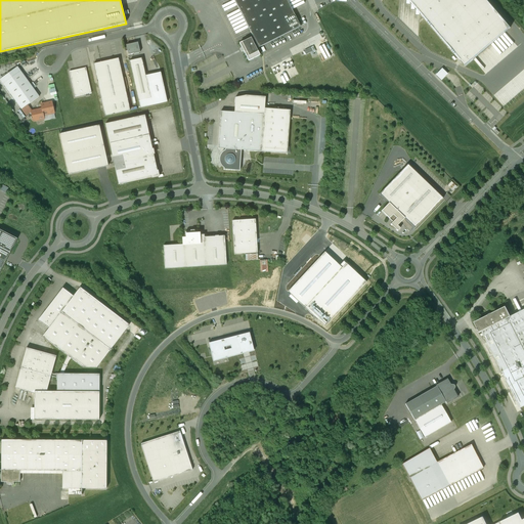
[(287,0),(233,0),(253,37),(255,41),(257,45),(258,48),(300,27),(287,0)]
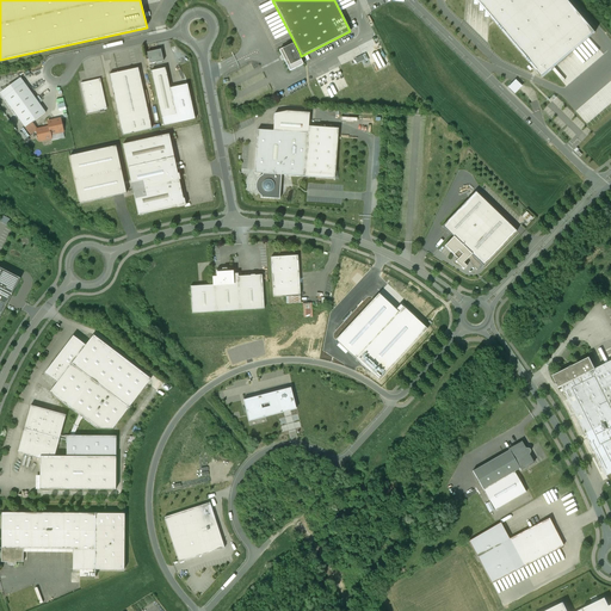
[(475,0),(542,78),(596,32),(567,0),(475,0)]
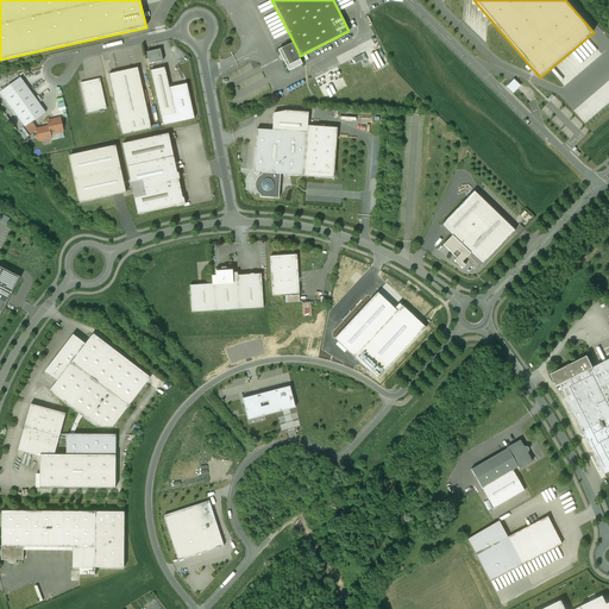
[(296,48),(294,43),(278,50),(289,71),(302,64),(299,57),(300,56),(299,52),(296,54),(294,49),(296,48)]
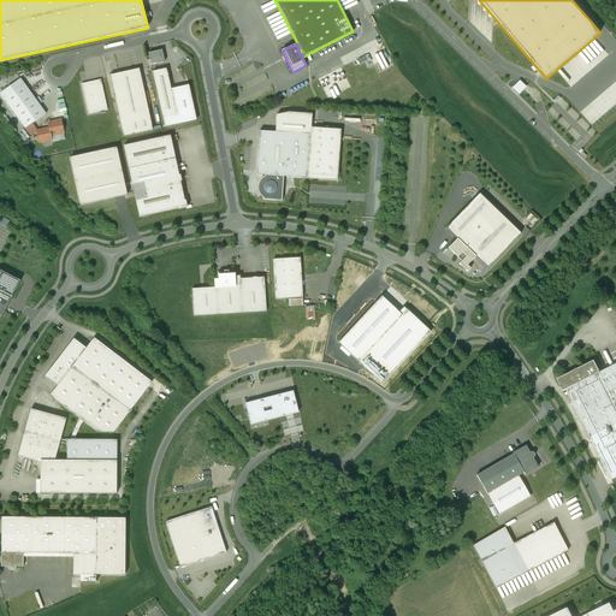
[(163,51),(148,53),(150,65),(165,61),(163,51)]
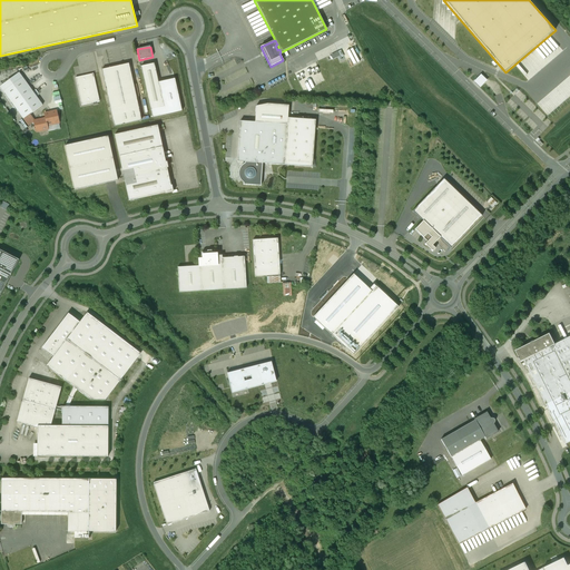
[(333,60),(343,55),(341,50),(331,56),(333,60)]
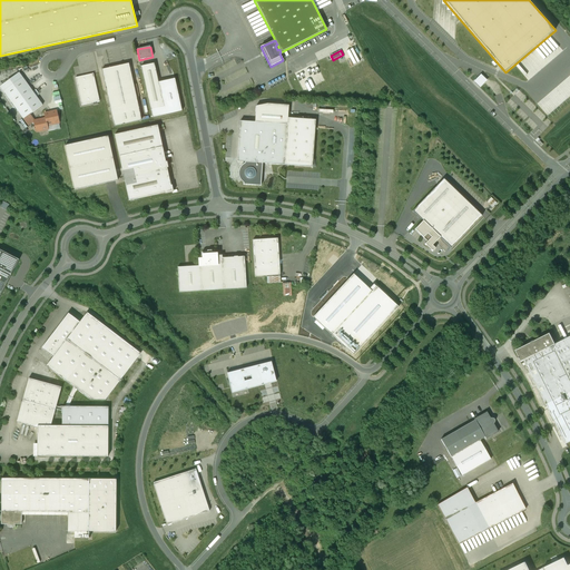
[(128,64),(101,70),(115,126),(141,120),(128,64)]
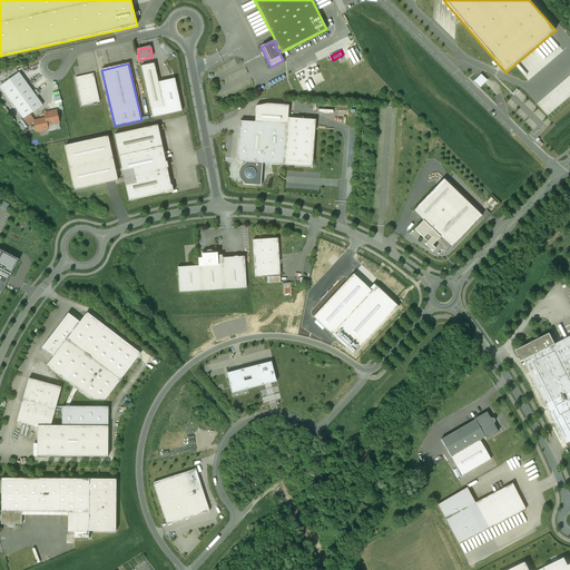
[(154,64),(141,67),(150,110),(164,107),(154,64)]
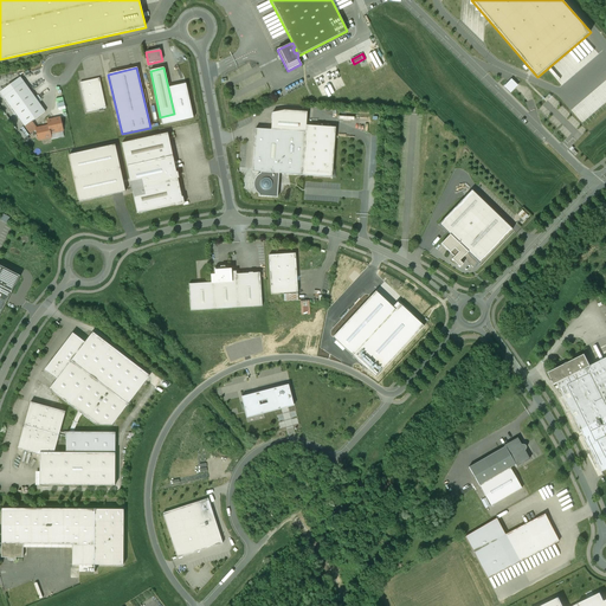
[(318,83),(324,98),(348,89),(342,75),(318,83)]
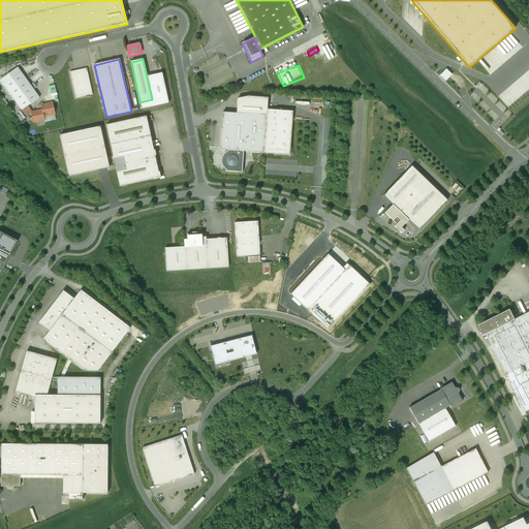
[(18,67),(0,80),(0,81),(26,117),(32,113),(28,106),(39,98),(18,67)]
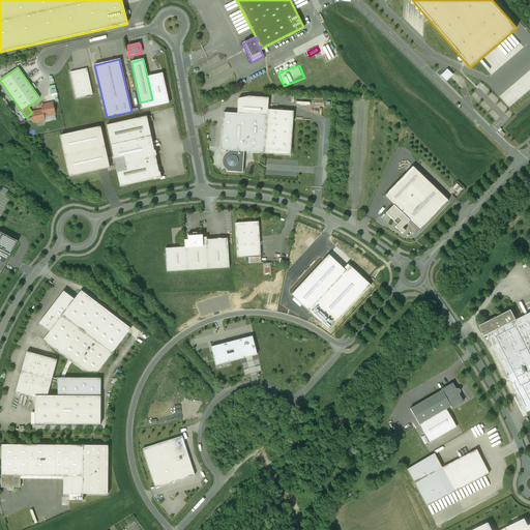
[(87,68),(70,72),(76,98),(92,94),(87,68)]
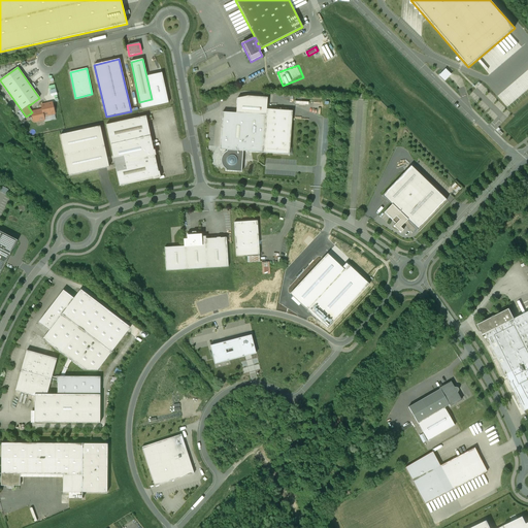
[(448,68),(440,75),(447,81),(454,73),(448,68)]
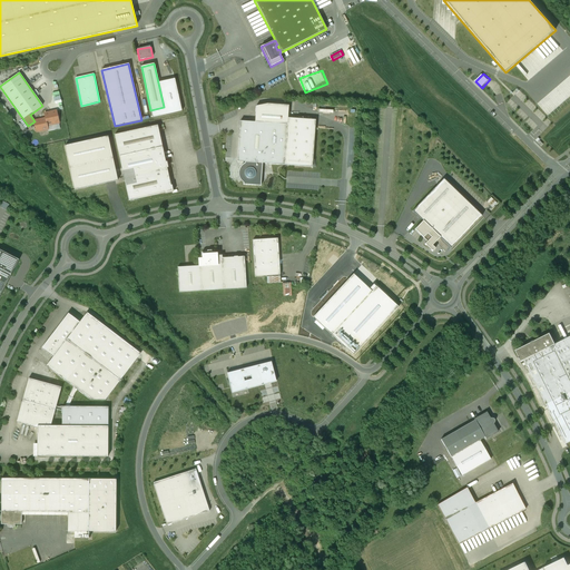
[(255,123),(241,121),(237,161),(245,163),(262,164),(313,167),(315,120),(287,118),(288,106),(267,105),(256,107),(255,123)]
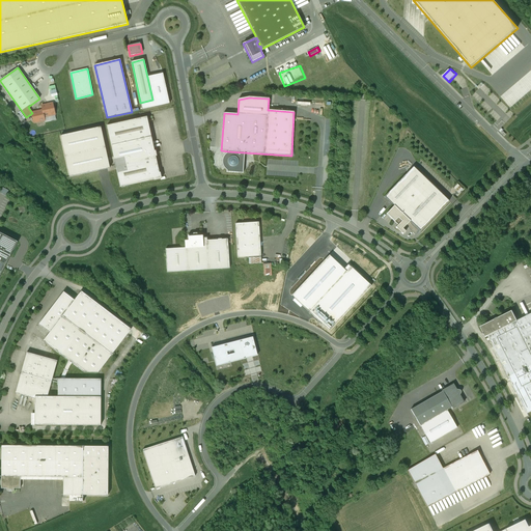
[(54,114),(52,104),(42,106),(43,111),(44,116),(54,114)]
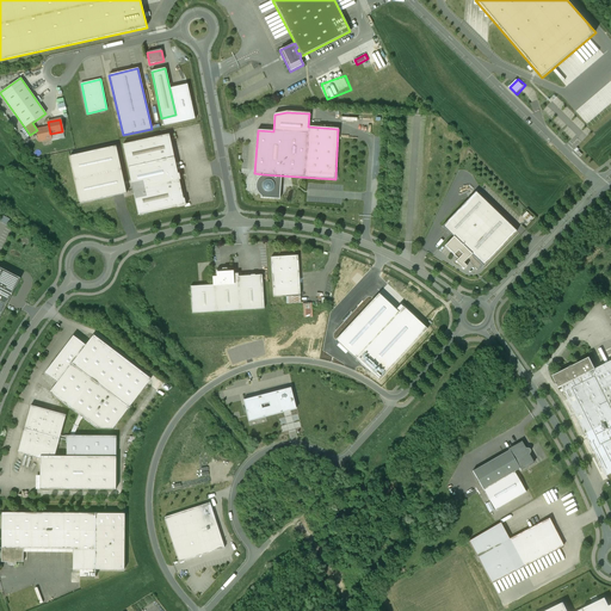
[(50,134),(49,128),(37,130),(39,141),(51,137),(50,134)]
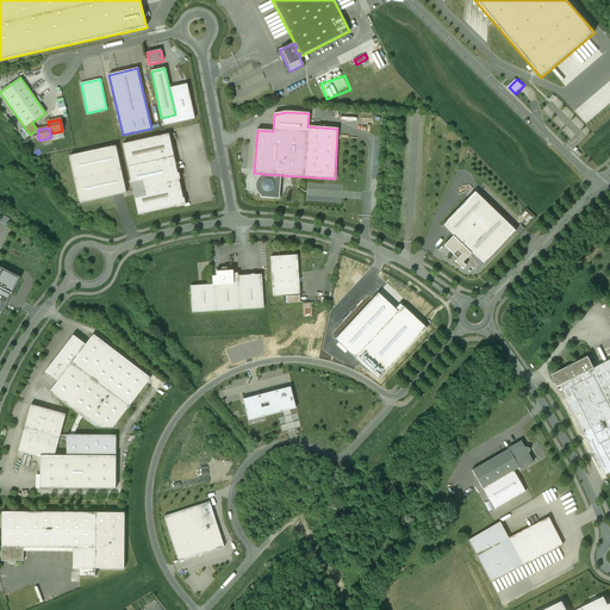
[(167,135),(123,144),(138,215),(184,205),(179,180),(180,180),(179,174),(176,174),(167,135)]
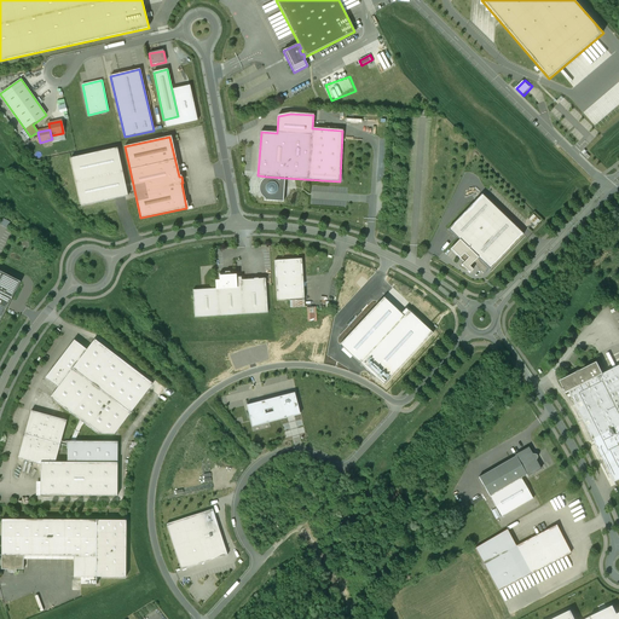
[(117,149),(70,158),(81,207),(128,196),(117,149)]
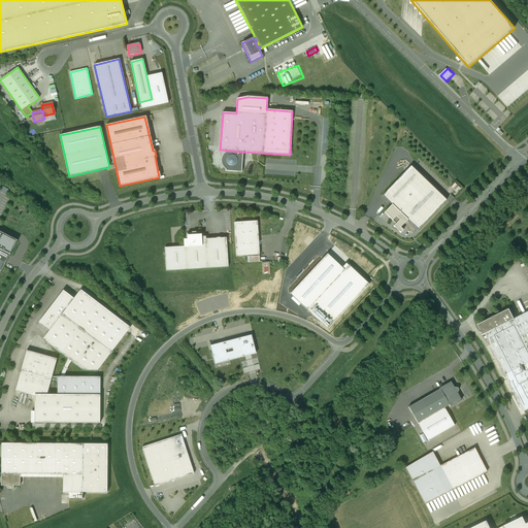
[(241,172),(242,152),(227,151),(227,152),(225,153),(224,154),(223,155),(222,157),(222,159),(222,161),(222,162),(222,164),(223,165),(224,167),(225,168),(226,169),(225,171),(241,172)]
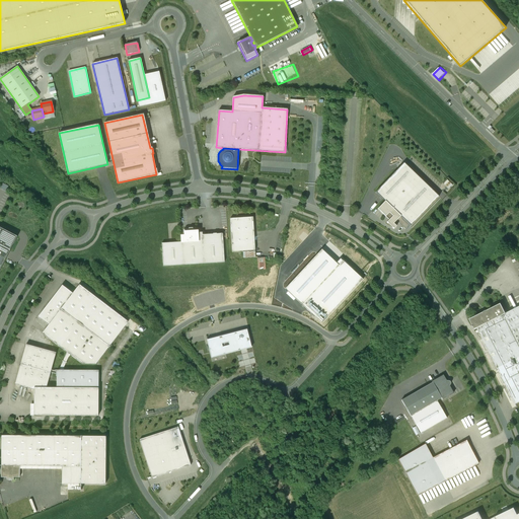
[(439,197),(403,163),(375,193),(385,202),(377,209),(389,220),(386,222),(393,229),(396,226),(393,224),(396,221),(405,229),(410,225),(411,226),(439,197)]
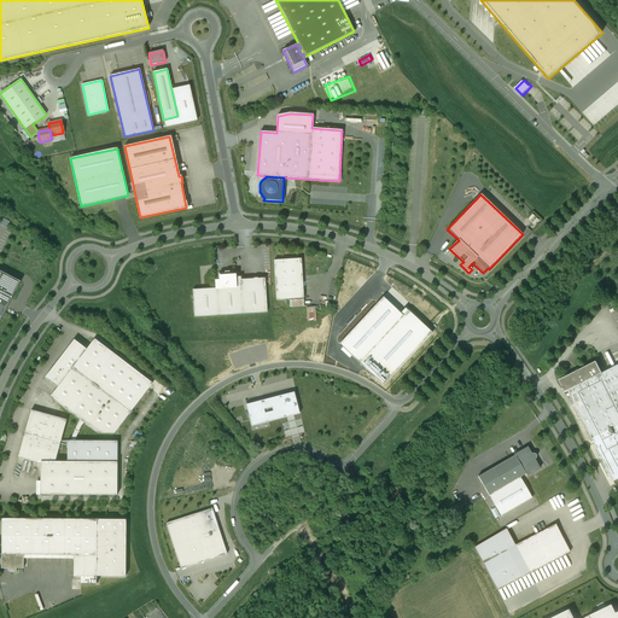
[(530,219),(535,225),(540,220),(535,214),(530,219)]
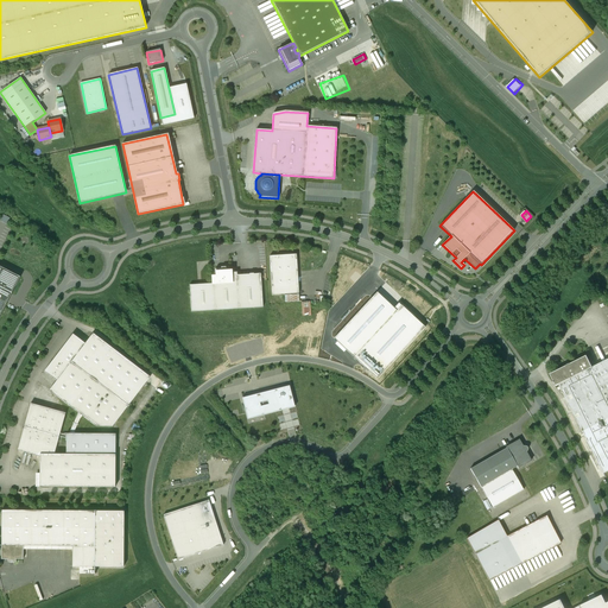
[(296,254),(270,257),(272,296),(298,293),(296,254)]
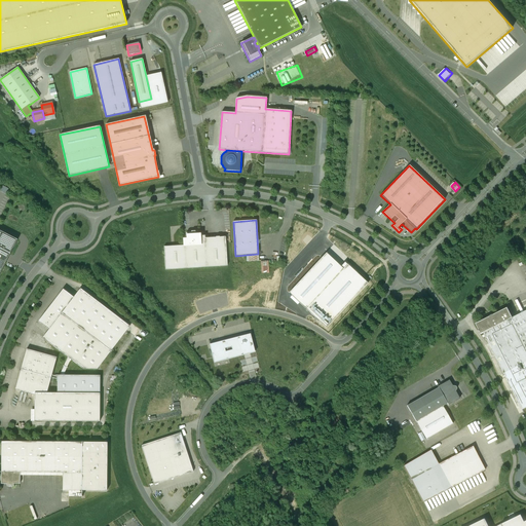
[(0,273),(17,240),(0,230),(0,273)]
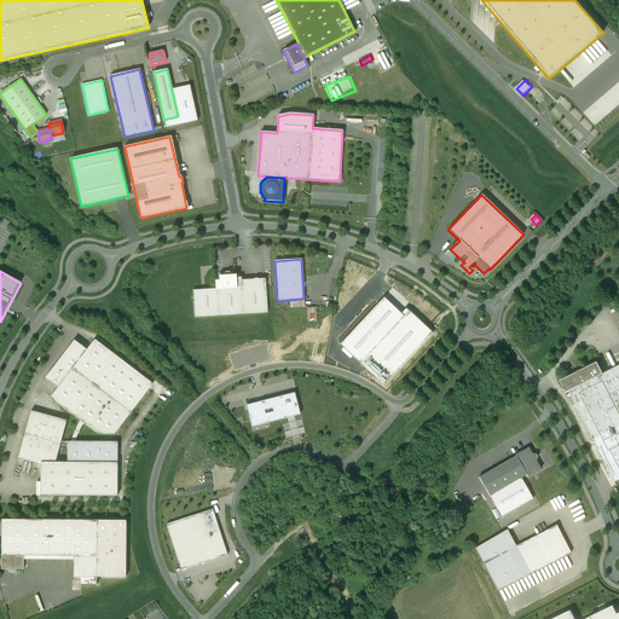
[(217,289),(192,290),(195,318),(267,313),(265,279),(236,281),(236,275),(226,276),(226,275),(219,275),(219,284),(217,284),(217,289)]
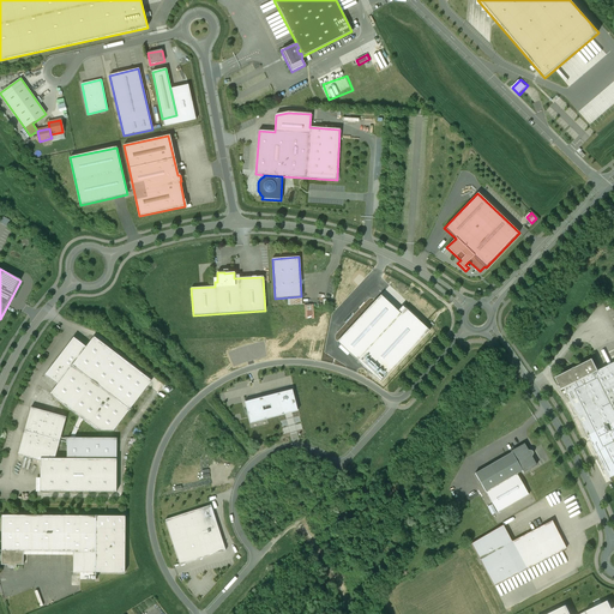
[(397,311),(380,295),(337,342),(381,383),(429,331),(403,306),(397,311)]
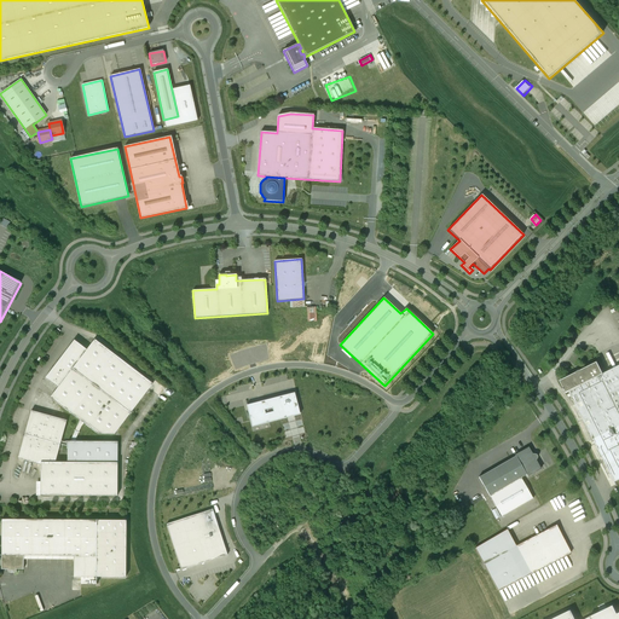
[(152,385),(94,340),(87,350),(74,341),(45,379),(58,388),(51,398),(80,421),(70,441),(64,441),(61,441),(61,445),(68,446),(68,463),(117,463),(117,443),(76,441),(76,438),(81,427),(84,423),(98,434),(114,435),(152,385)]
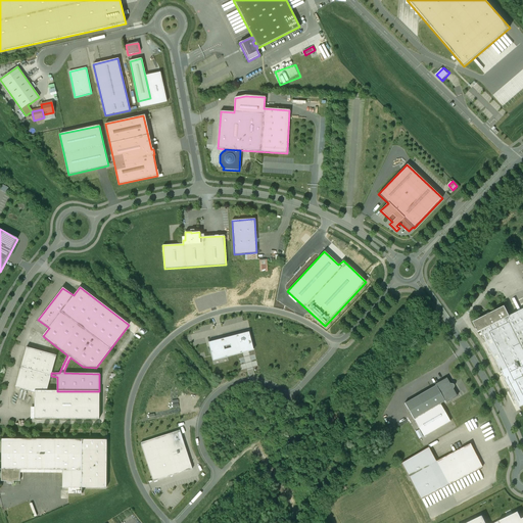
[(505,306),(473,322),(478,332),(481,331),(510,317),(505,306)]
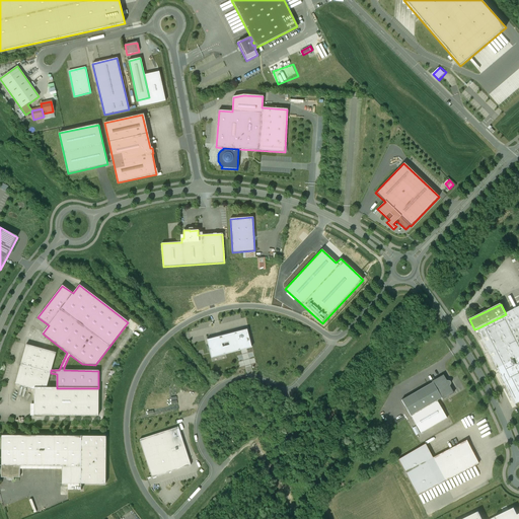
[(518,306),(506,314),(477,328),(516,404),(518,402),(518,306)]
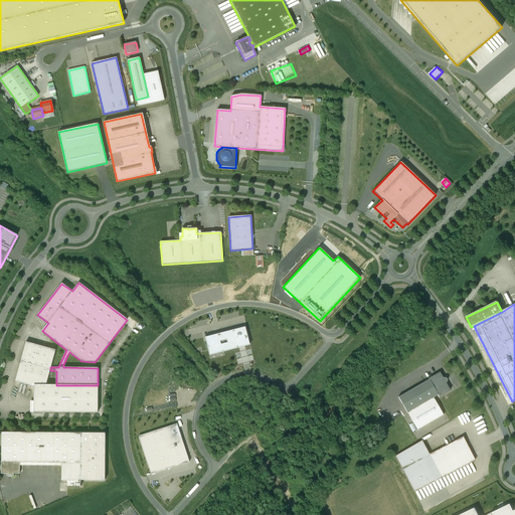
[(249,345),(245,327),(205,337),(209,355),(241,347),(249,345)]
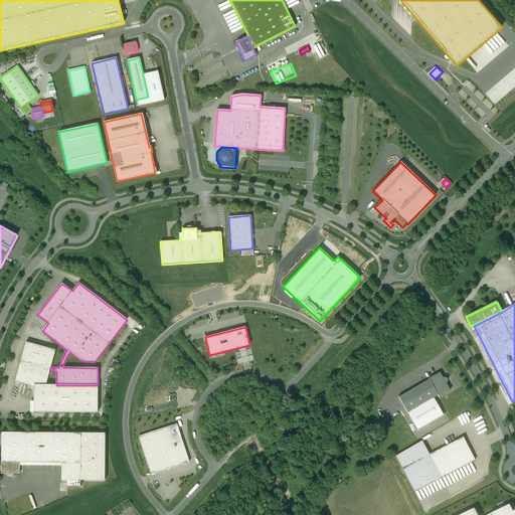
[(55,350),(26,342),(15,381),(33,387),(33,412),(98,413),(98,385),(56,385),(46,384),(50,370),(50,367),(55,350)]
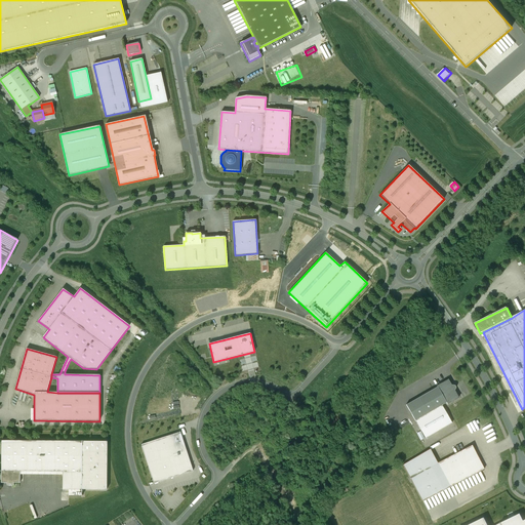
[(451,386),(448,379),(437,387),(438,387),(406,405),(426,438),(452,423),(442,406),(446,403),(447,404),(458,398),(454,390),(455,388),(454,387),(452,386),(451,386)]
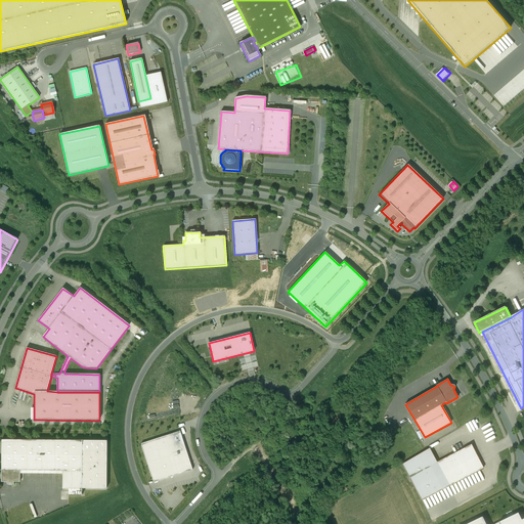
[(399,428),(409,423),(407,419),(397,424),(399,428)]
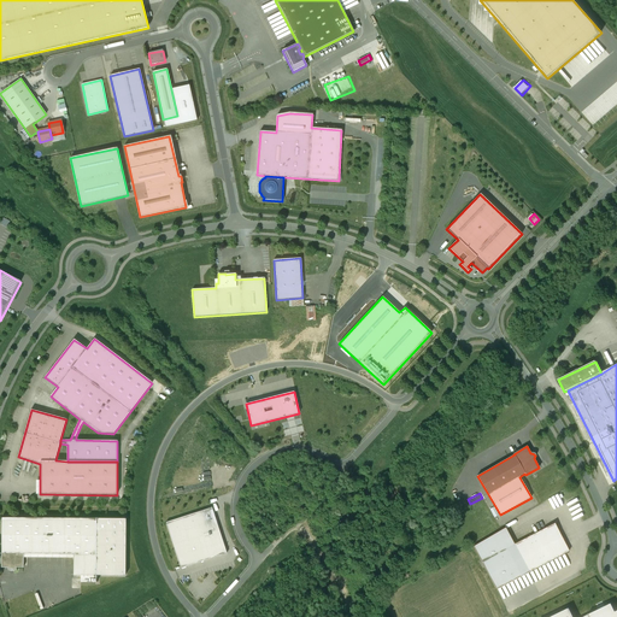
[(212,507),(166,523),(181,569),(227,553),(212,507)]
